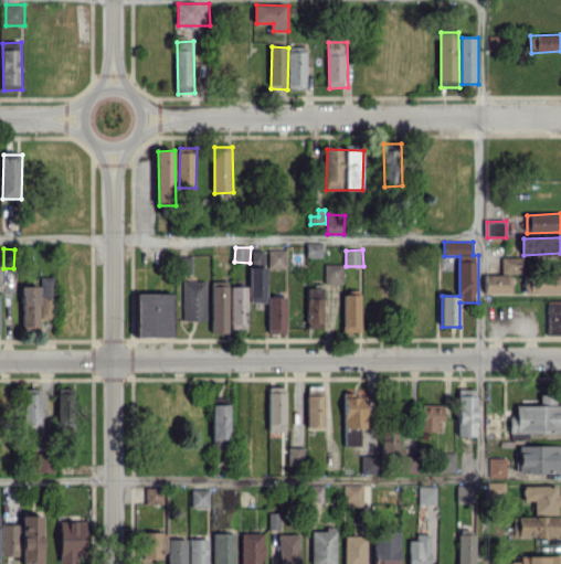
[(267,251),(252,251),(253,304),(268,302),(267,251)]
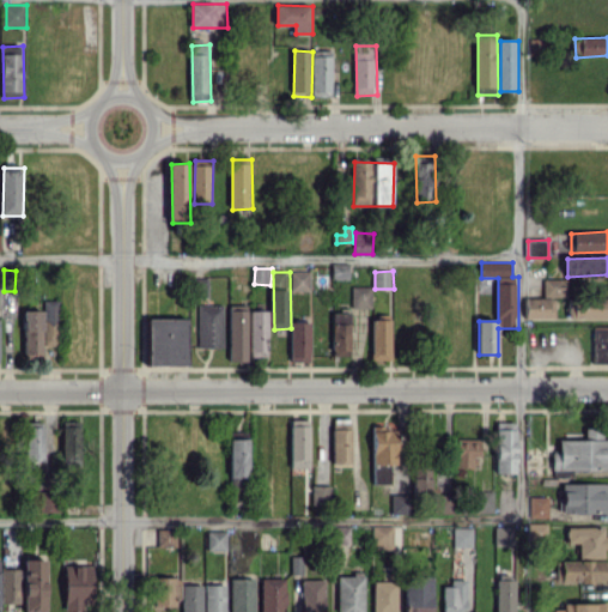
[(314,291),(314,272),(293,272),(293,292),(314,291)]
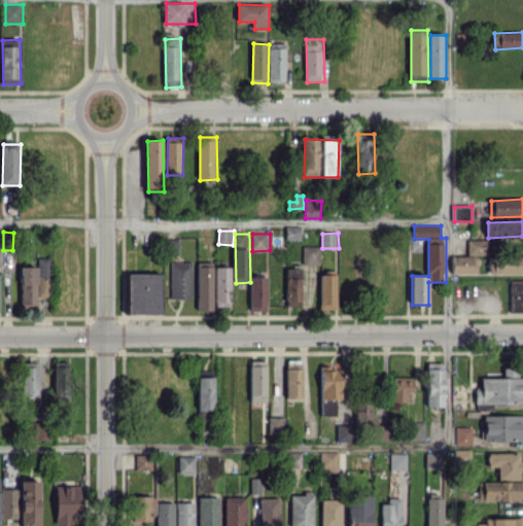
[(454,275),(480,274),(479,256),(490,256),(489,240),(469,241),(469,256),(453,257),(454,275)]
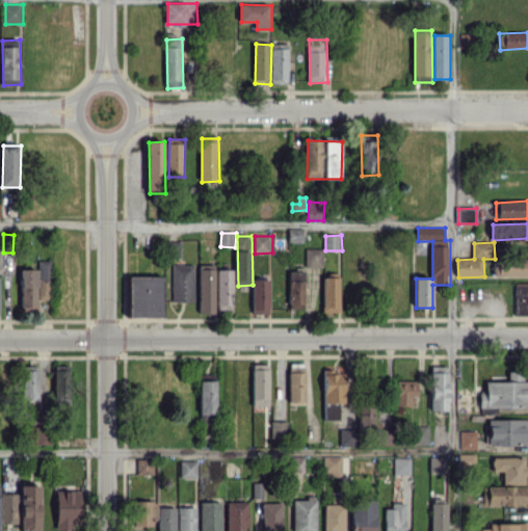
[(308,268),(325,267),(324,248),(307,249),(308,268)]
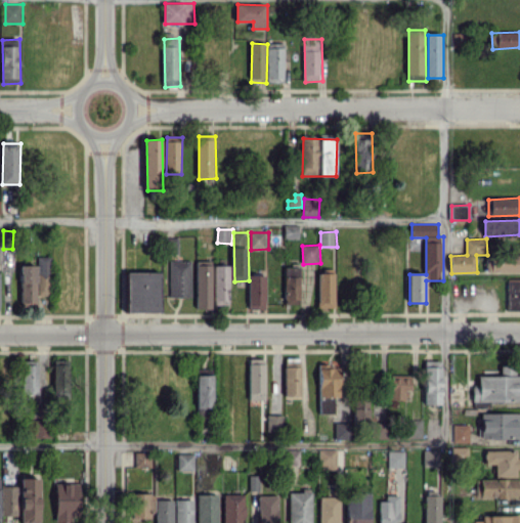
[(54,257),(44,257),(42,296),(52,297),(54,257)]
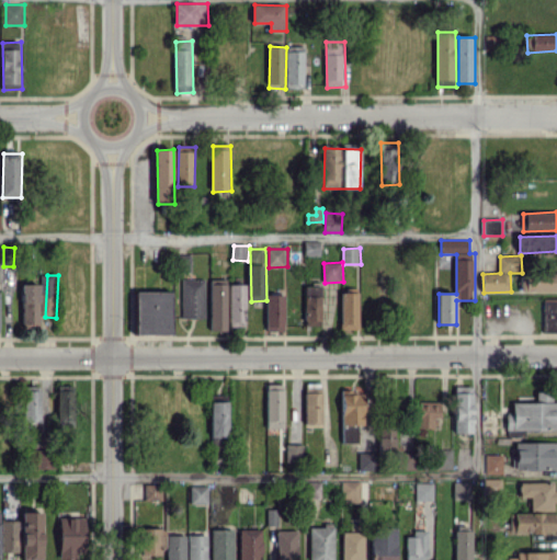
[(207,280),(184,280),(184,319),(207,319),(207,280)]
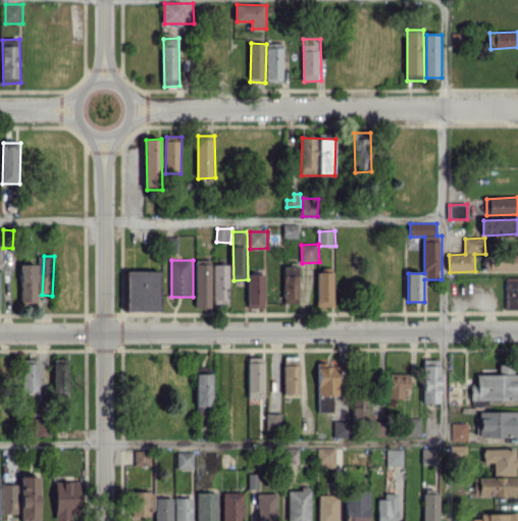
[(213,308),(213,260),(198,260),(197,308),(213,308)]
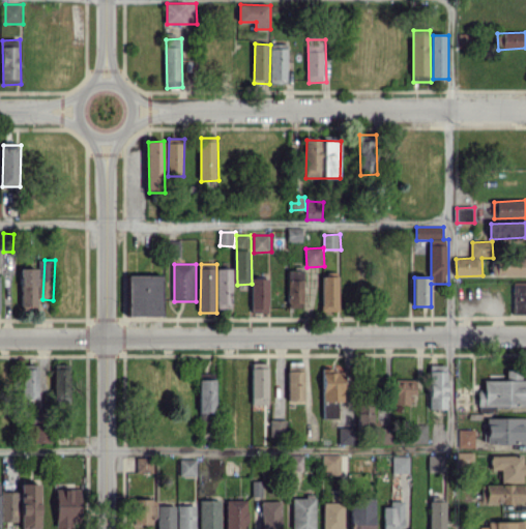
[(39,269),(23,269),(23,311),(39,310),(39,269)]
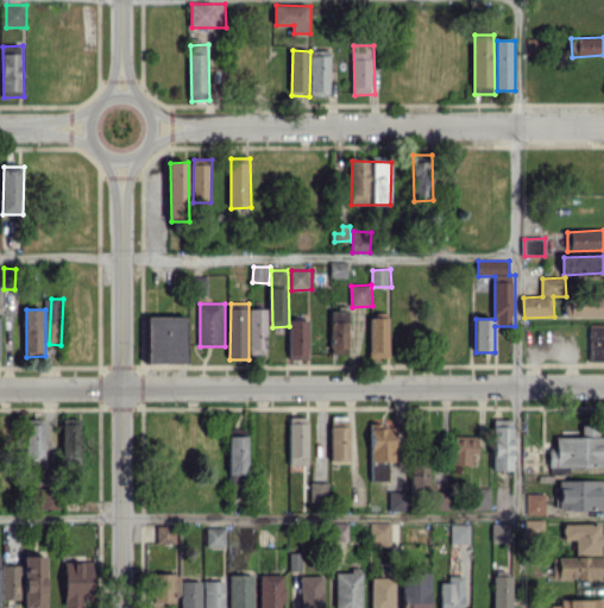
[(269,355),(269,309),(251,309),(251,355),(269,355)]
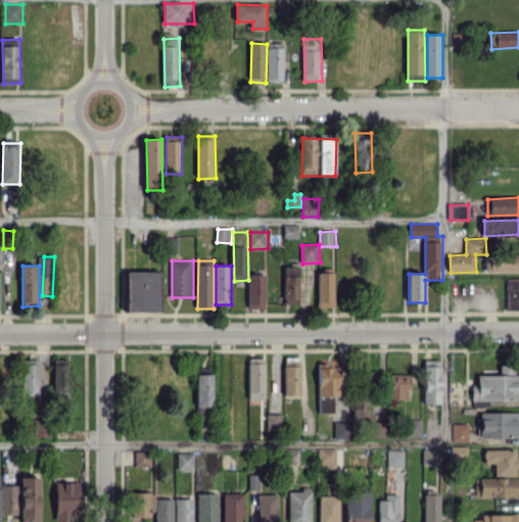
[(286,266),(286,303),(300,304),(301,266),(286,266)]
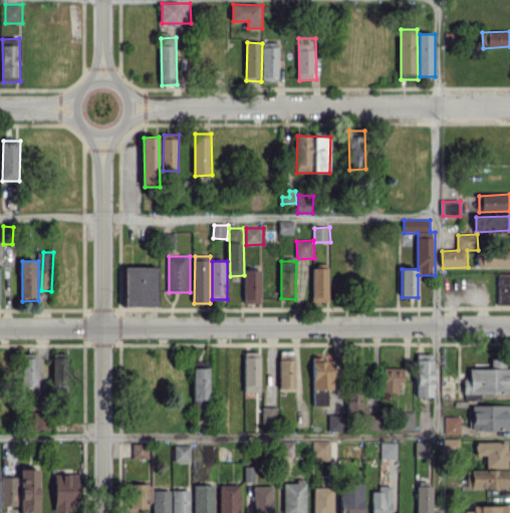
[(160,306),(159,267),(125,268),(126,306),(160,306)]
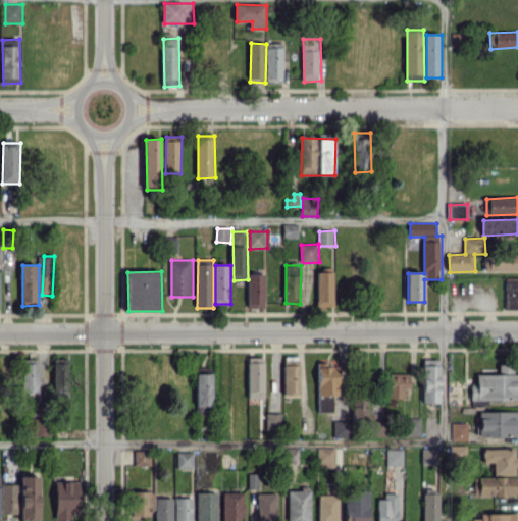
[(319,273),(319,307),(335,307),(334,272),(319,273)]
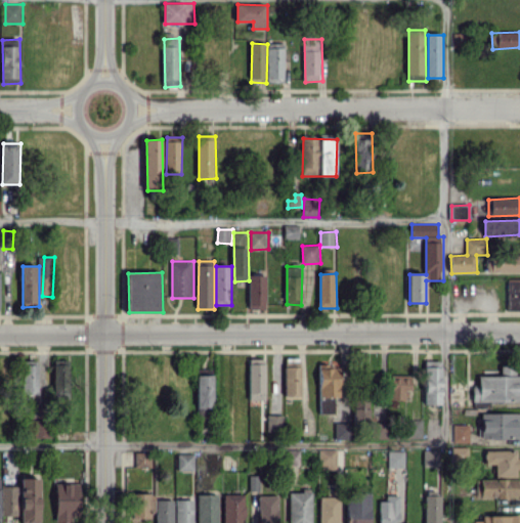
[(267,310),(268,276),(251,275),(250,310),(267,310)]
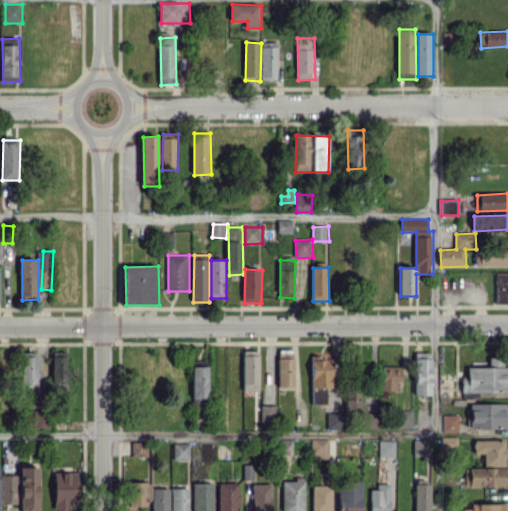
[(507,273),(498,274),(497,303),(507,303),(507,273)]
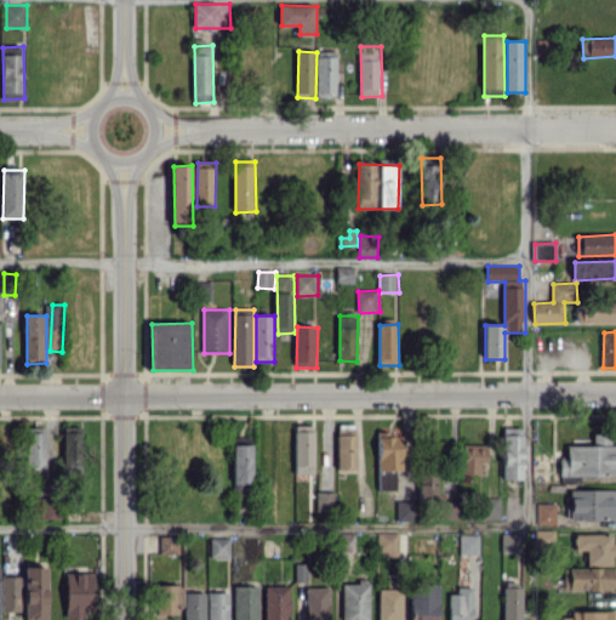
[(297,475),(317,475),(318,426),(298,426),(297,475)]
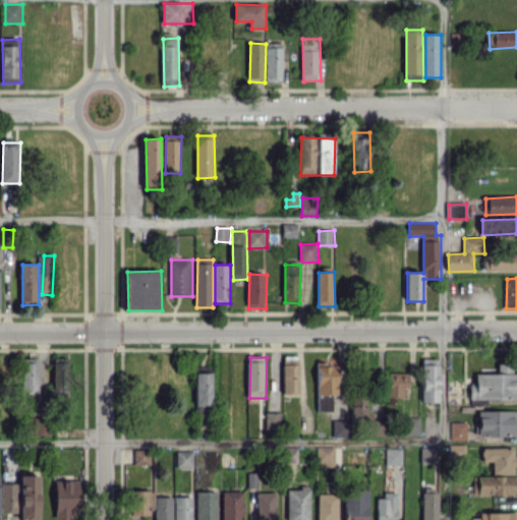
[(55,395),(71,395),(72,360),(56,360),(55,395)]
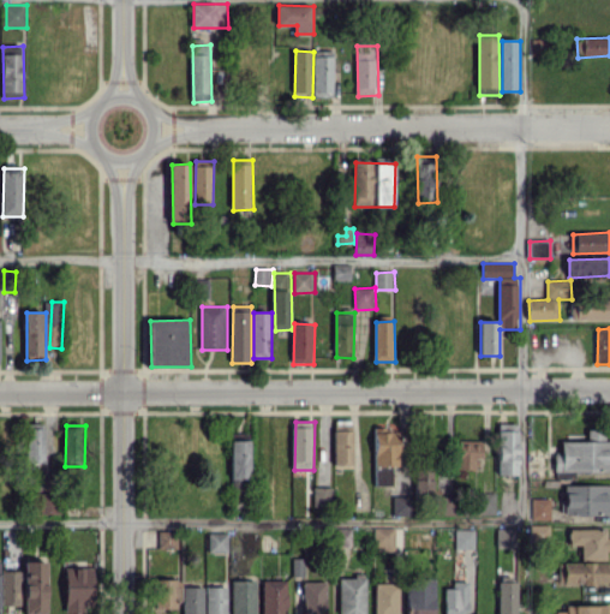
[(356,427),(338,425),(336,466),(354,466),(356,427)]
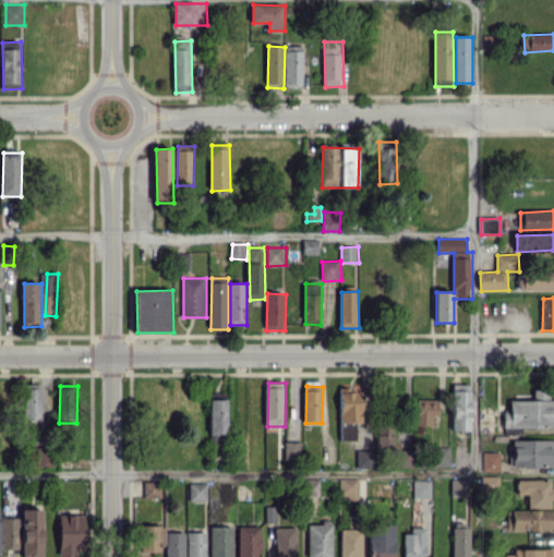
[(455,432),(473,431),(472,386),(454,386),(455,432)]
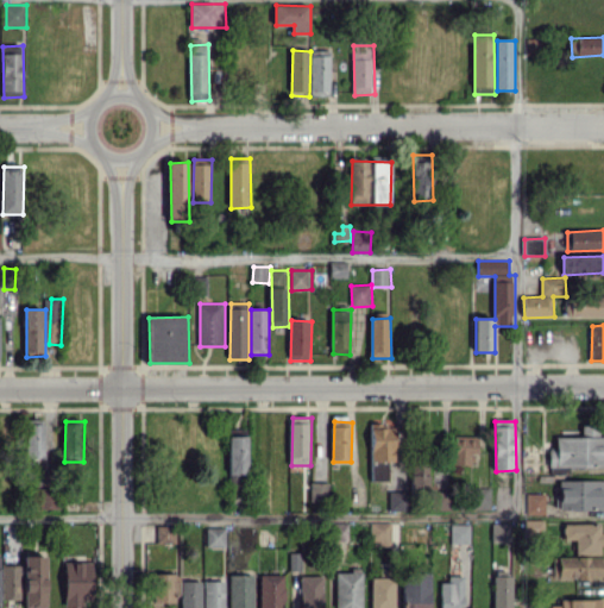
[(46,458),(45,424),(26,424),(27,458),(46,458)]
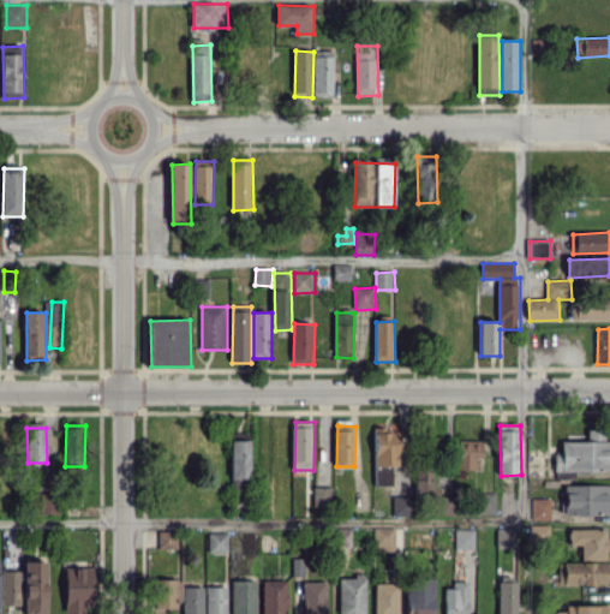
[(378,487),(394,487),(394,466),(401,466),(401,430),(377,430),(378,487)]
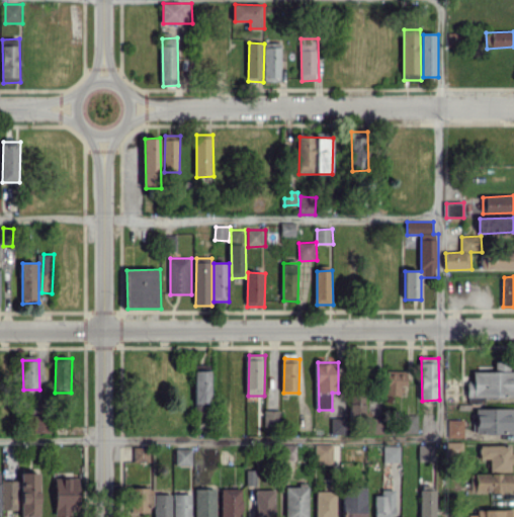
[(468,398),(513,398),(513,371),(510,371),(510,363),(497,362),(497,372),(476,371),(475,383),(468,383),(468,398)]
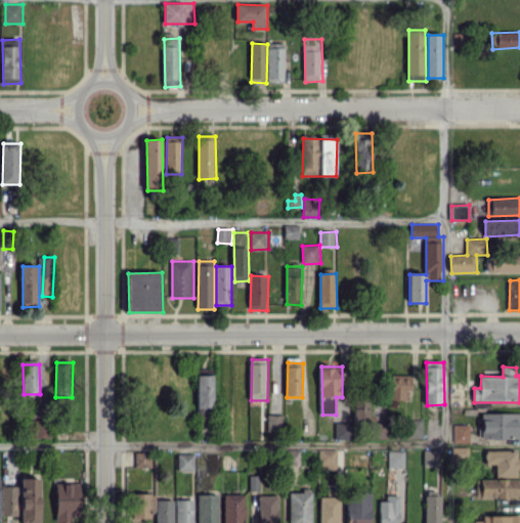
[(413,376),(392,376),(391,399),(413,400),(413,376)]
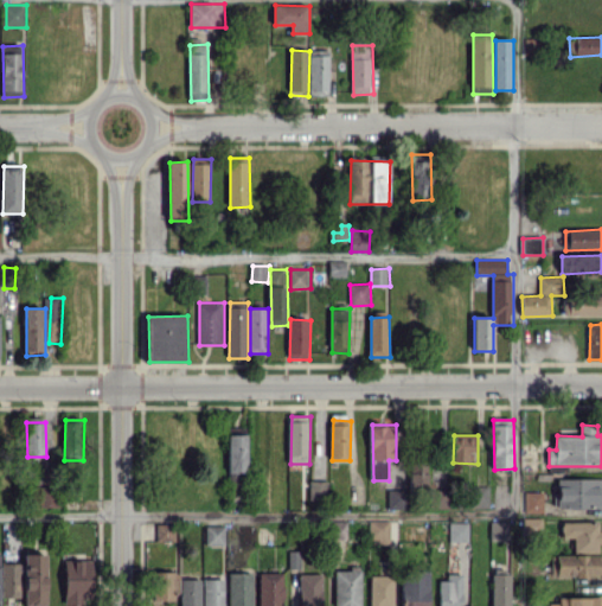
[(430,488),(430,465),(412,465),(412,488),(430,488)]
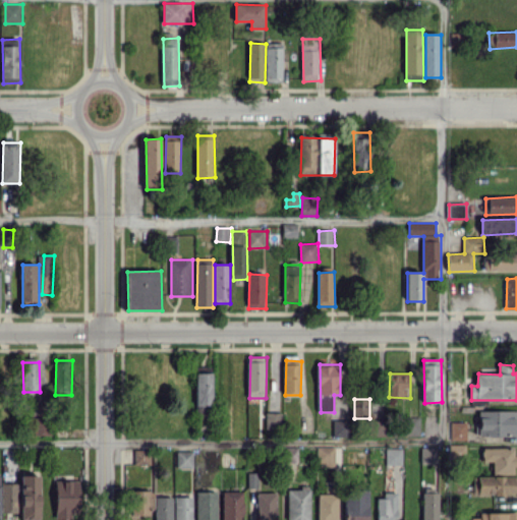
[(516,410),(479,412),(480,438),(516,436),(516,410)]
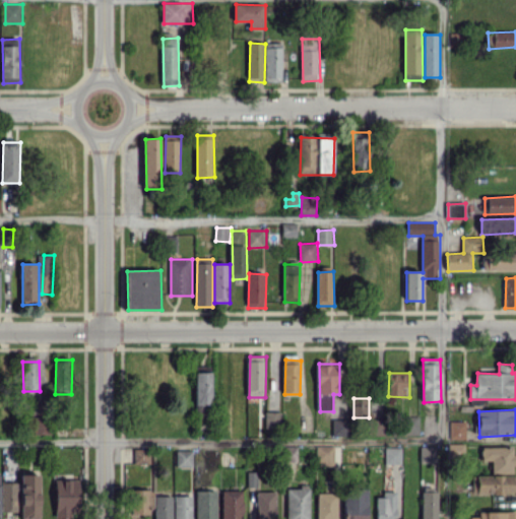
[(267,430),(284,430),(284,412),(268,412),(267,430)]
